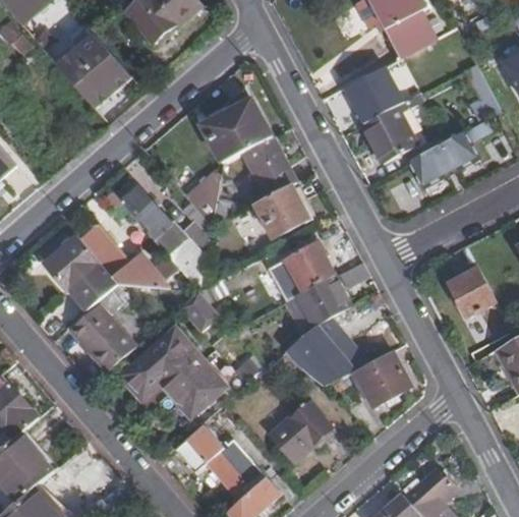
[(2,0),(18,18),(39,0),(2,0)]
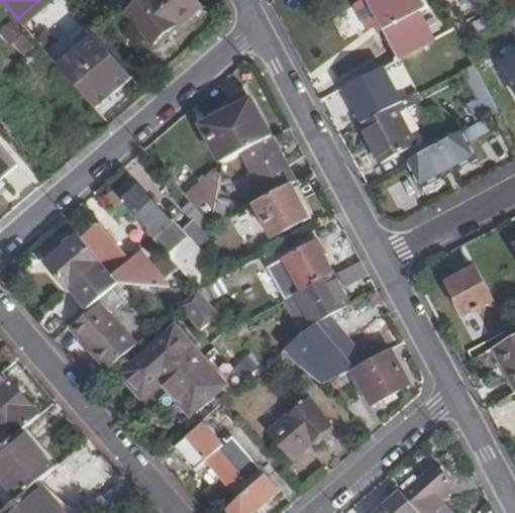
[(140,0),(129,10),(158,43),(179,25),(202,5),(198,0),(140,0)]
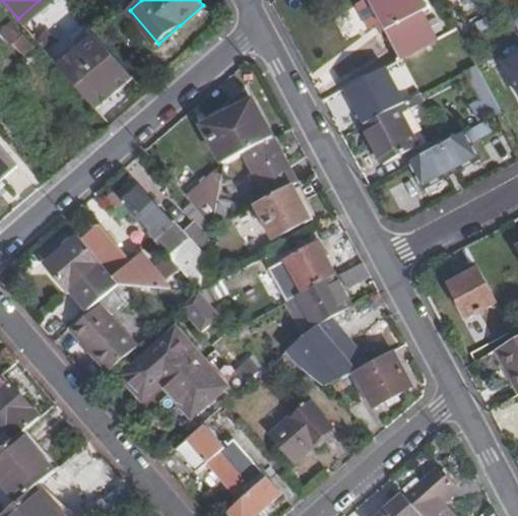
[(430,3),(428,0),(361,0),(357,2),(369,26),(376,22),(387,16),(390,23),(385,27),(400,56),(435,38),(419,8),(430,3)]
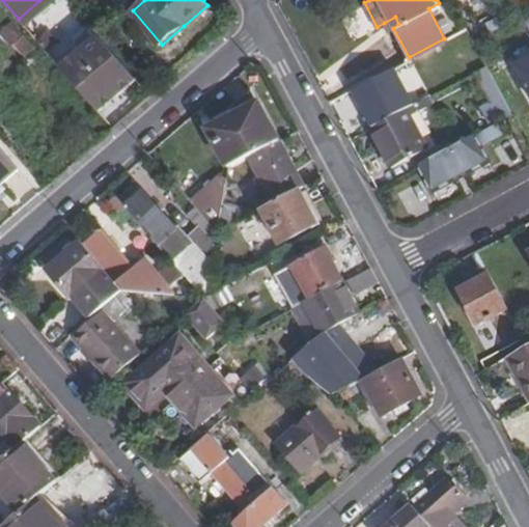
[(527,36),(528,34),(528,6),(518,14),(516,15),(527,36)]
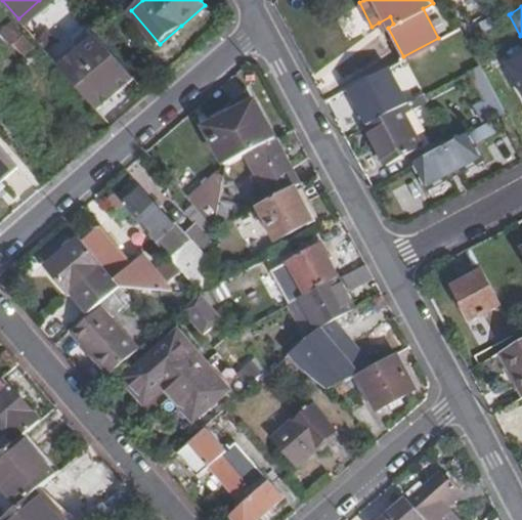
[(390,16),(379,23),(383,31),(388,28),(393,24),(390,16)]
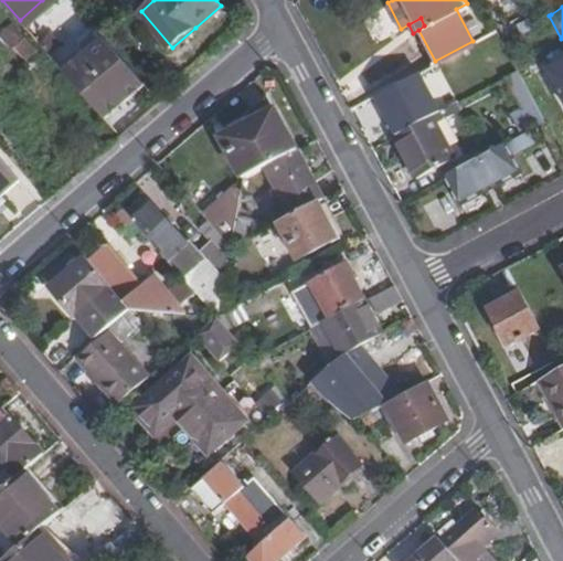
[(97,28),(56,62),(61,67),(102,33),(97,28)]
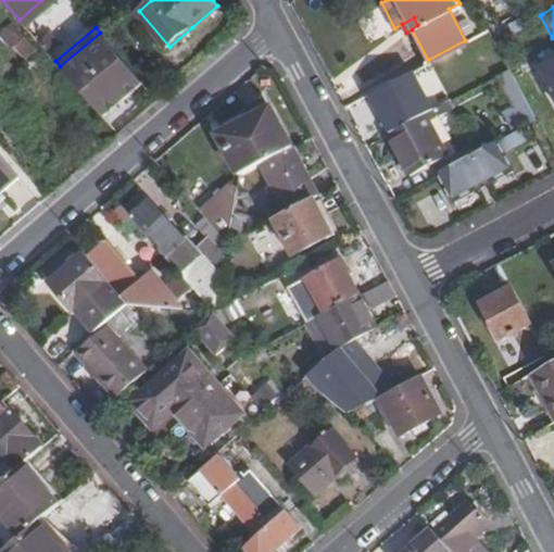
[(26,32),(14,42),(24,54),(37,45),(26,32)]
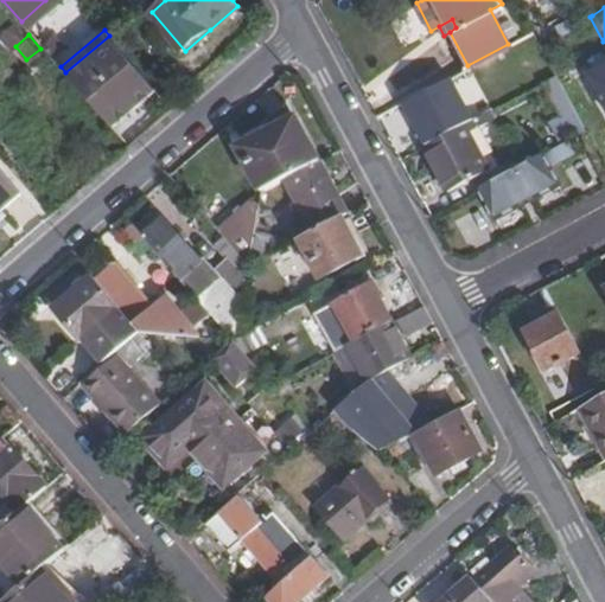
[(137,104),(155,88),(109,36),(65,72),(104,117),(120,107),(122,110),(127,107),(129,109),(137,104)]
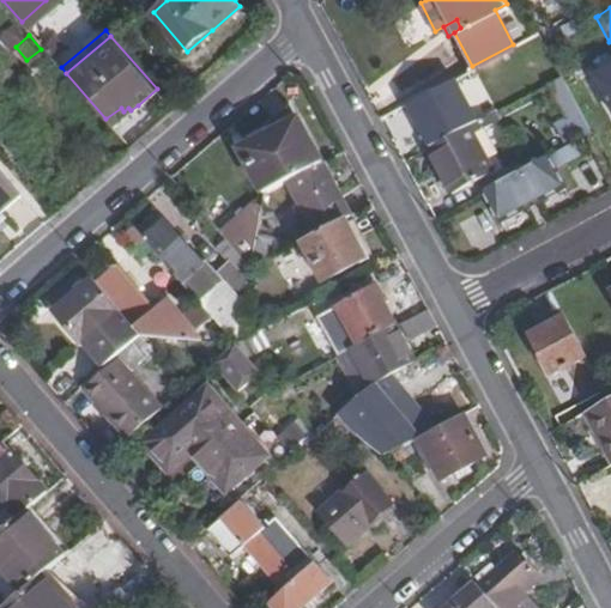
[(550,58),(545,48),(537,52),(542,61),(550,58)]
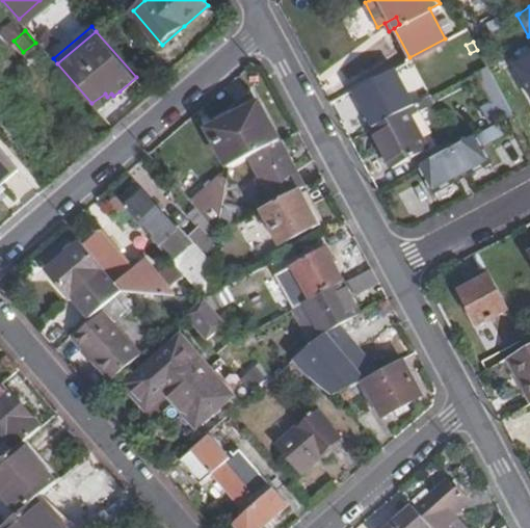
[(475,69),(485,63),(479,51),(468,56),(475,69)]
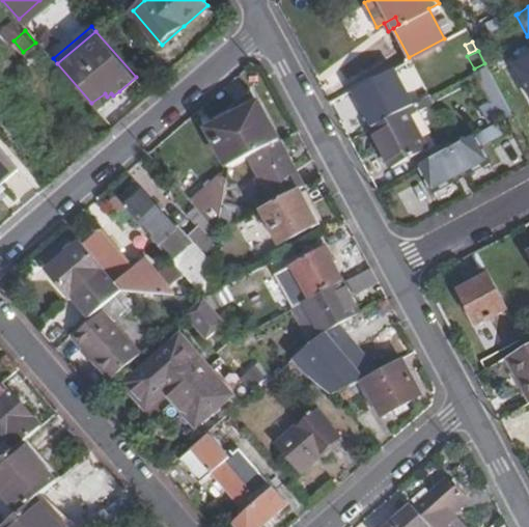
[(528,56),(512,65),(528,95),(528,56)]
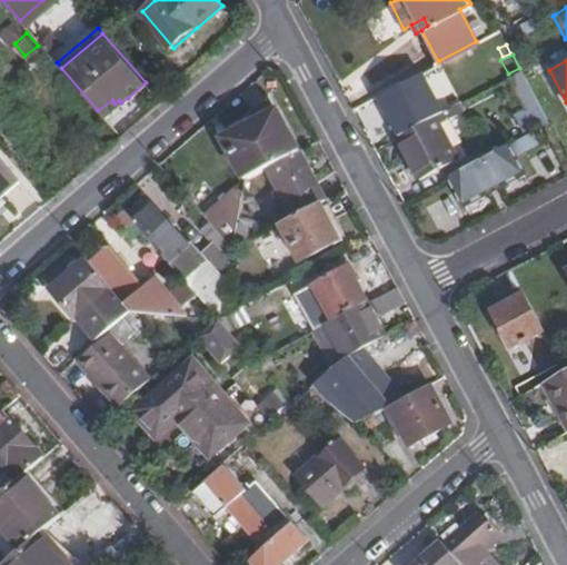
[(507,75),(535,127),(547,119),(519,68),(508,73),(507,75)]
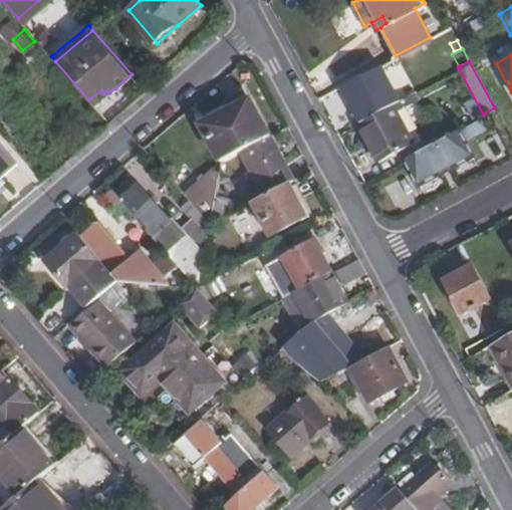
[(379,63),(340,84),(349,102),(359,119),(399,98),(379,63)]
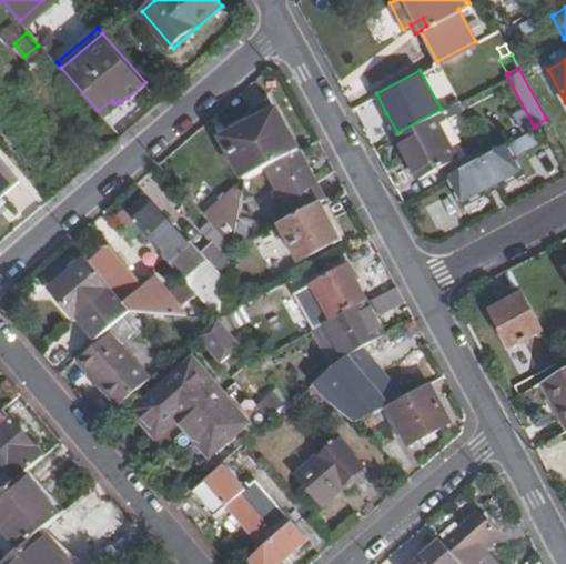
[(232,129),(222,134),(243,175),(249,172),(297,147),(276,106),(269,92),(239,117),(243,123),(232,129)]
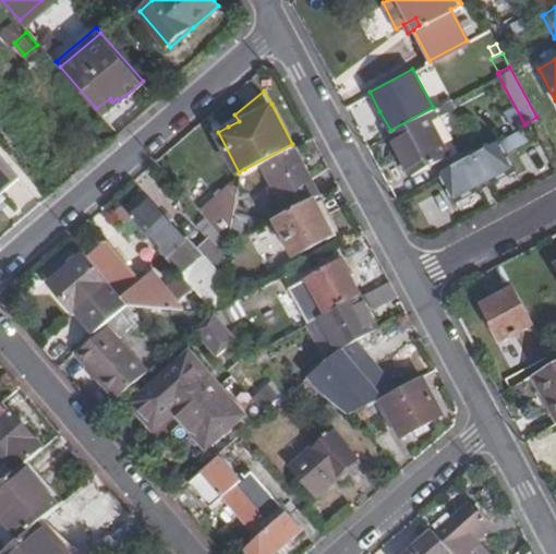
[(101,115),(119,100),(117,98),(112,101),(110,98),(96,108),(101,115)]
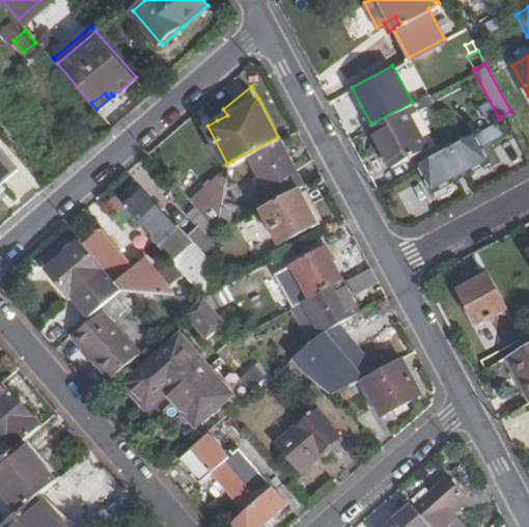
[(426,104),(423,96),(412,102),(371,123),(369,125),(391,164),(424,146),(414,129),(419,126),(412,111),(426,104)]
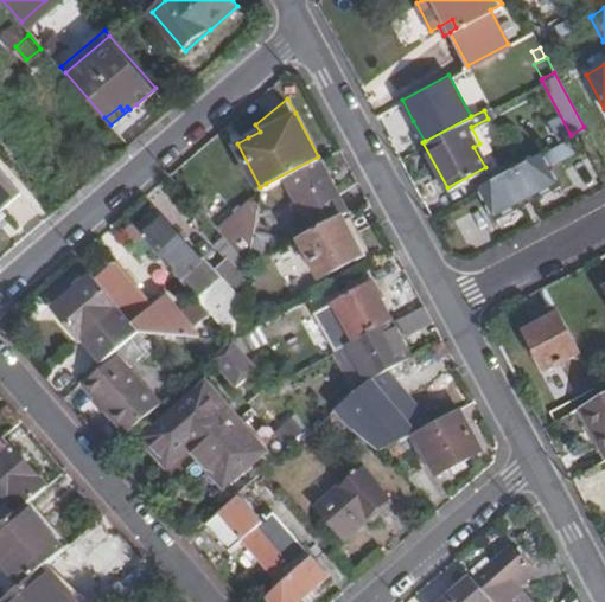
[(571,152),(564,138),(539,152),(546,165),(571,152)]
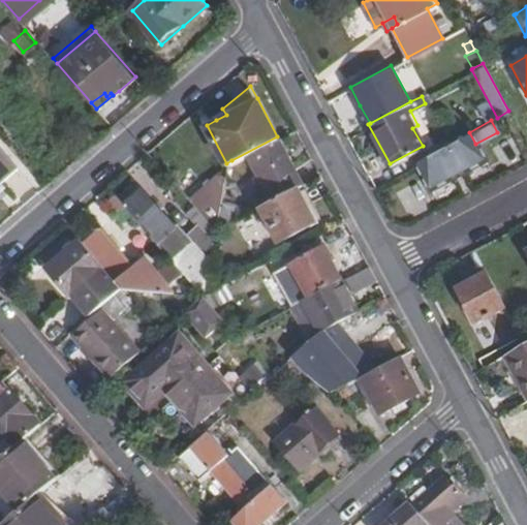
[(475,144),(469,132),(412,163),(427,190),(484,159),(475,144)]
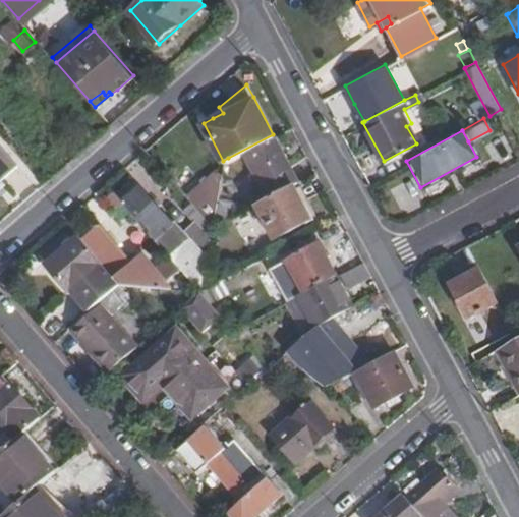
[(248,159),(268,194),(291,182),(296,179),(284,157),(273,134),(228,158),(232,167),(248,159)]
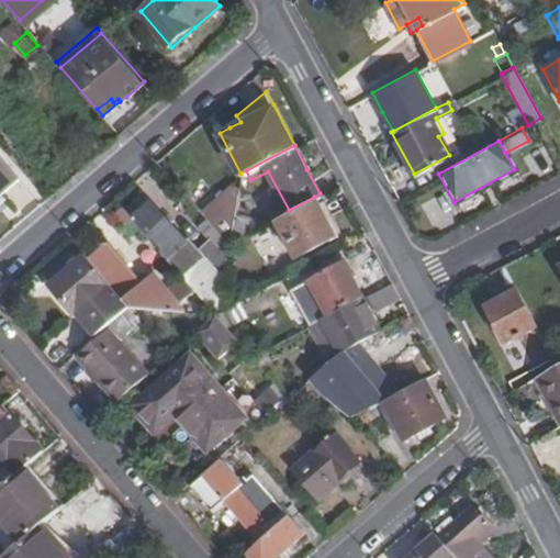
[(0,190),(18,177),(0,156),(0,190)]
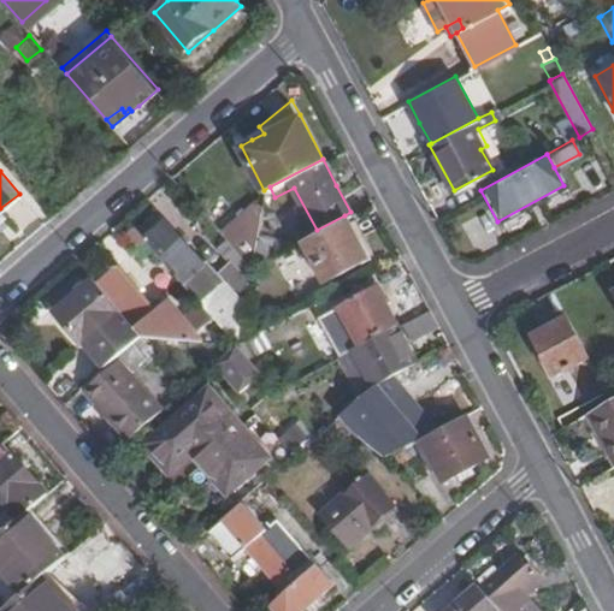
[(281,208),(275,197),(270,187),(264,190),(249,266),(270,255),(281,208)]
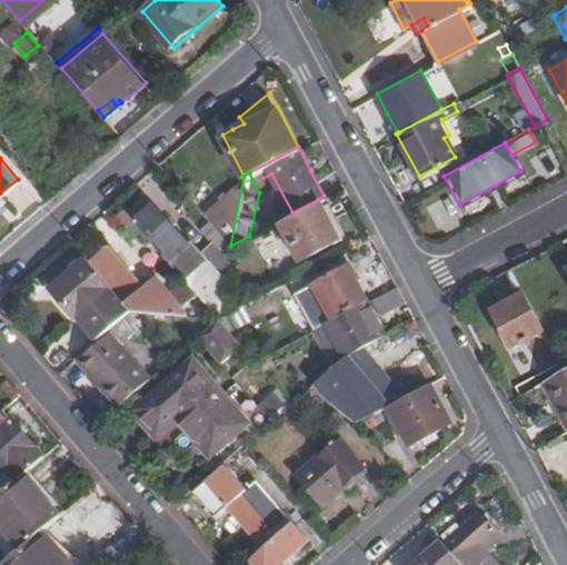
[(424,202),(436,226),(461,214),(449,189),(424,202)]
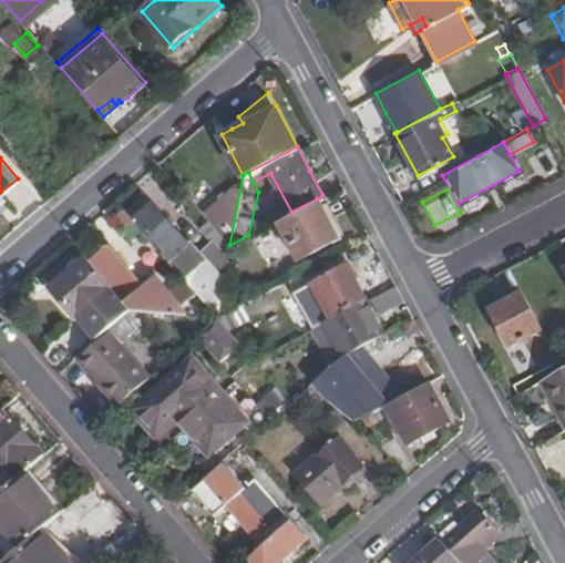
[(326,215),(317,198),(291,212),(277,219),(296,256),(337,235),(326,215)]
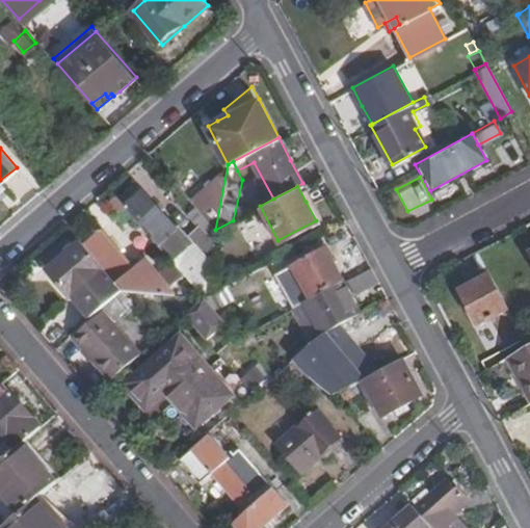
[(138,200),(131,206),(163,244),(182,229),(149,190),(138,200)]
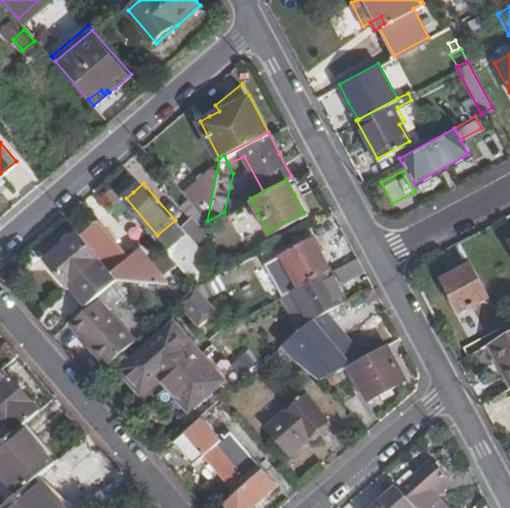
[(119,198),(109,186),(102,192),(109,200),(112,198),(115,202),(119,198)]
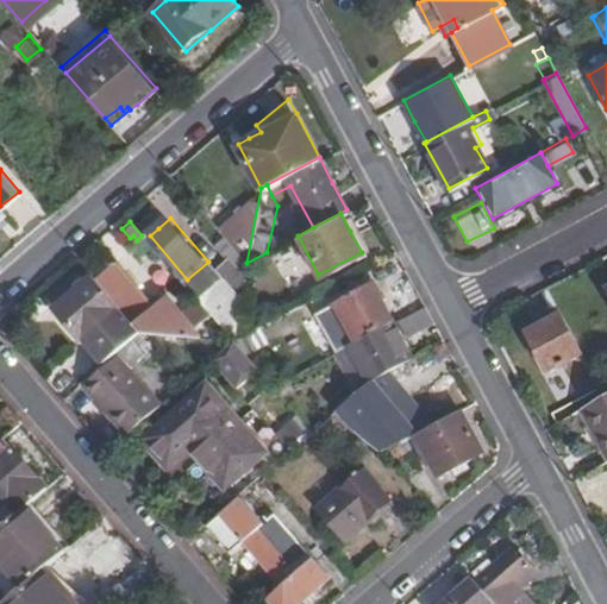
[(214,244),(244,277),(246,263),(224,236),(214,244)]
